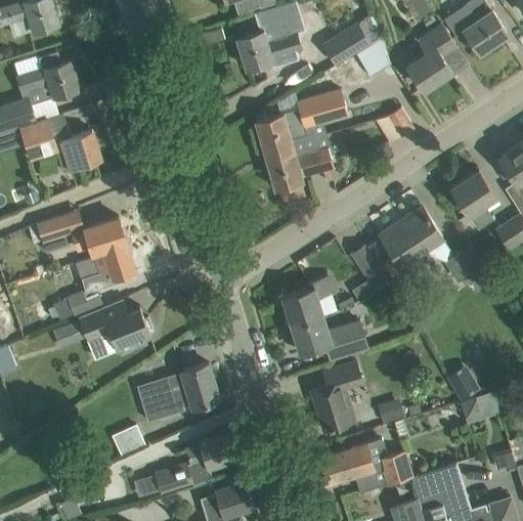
[(0,26),(0,27),(8,24),(12,37),(31,31),(32,32),(57,24),(50,0),(30,0),(23,2),(23,3),(0,10),(0,26)]
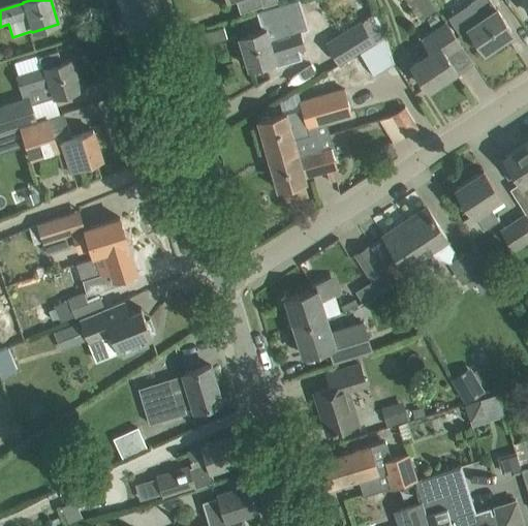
[(235,0),(239,12),(261,6),(258,0),(235,0)]
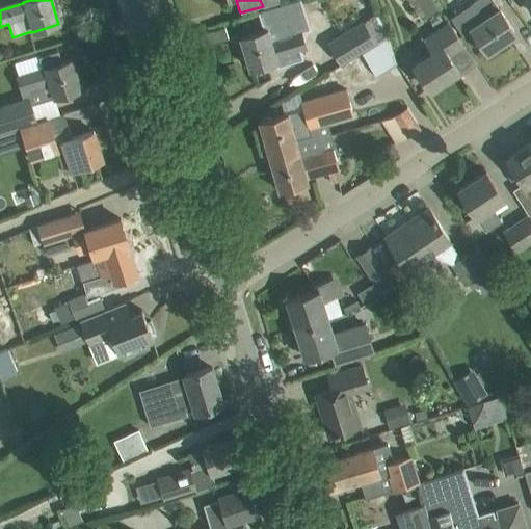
[(437,11),(430,0),(404,0),(421,23),(437,11)]
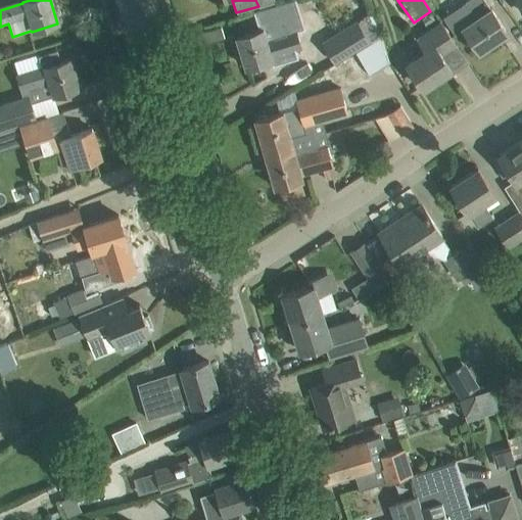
[(470,0),(442,19),(455,37),(463,32),(477,53),(506,34),(482,0),(470,0)]
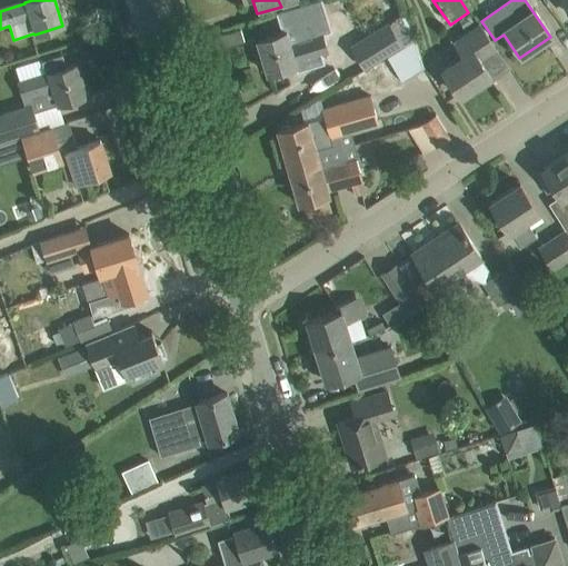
[(340,61),(330,21),(329,19),(305,27),(307,32),(287,39),(285,32),(256,41),(266,76),(294,67),(296,73),(318,67),(319,68),(340,61)]
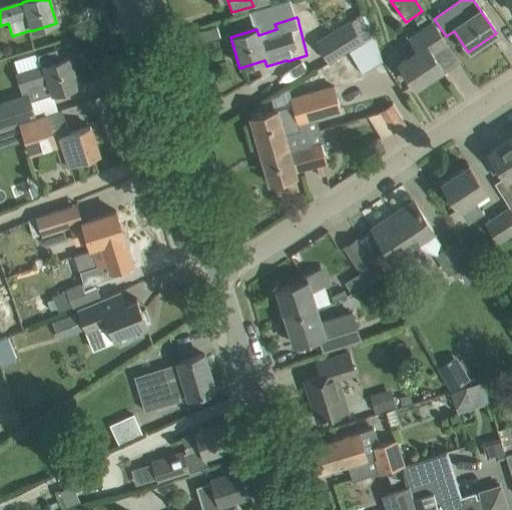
[(374,36),(363,43),(350,21),(315,42),(328,63),(347,51),(361,75),(382,61),(374,36)]
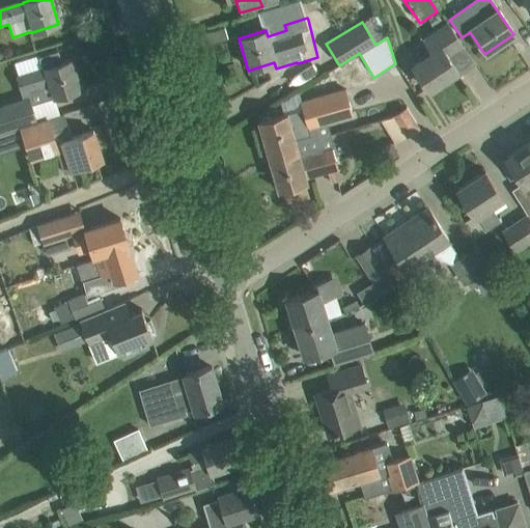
[(462,47),(450,29),(448,26),(423,42),(431,54),(412,66),(428,91),(456,73),(446,56),(462,47)]
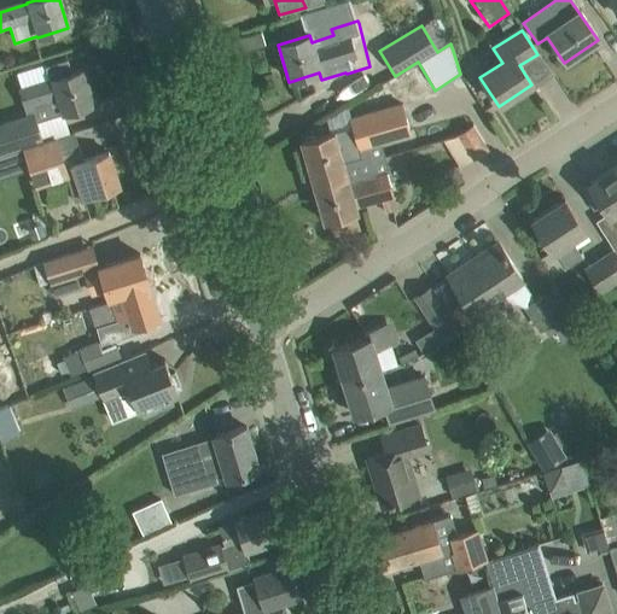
[(44,65),(16,74),(21,91),(18,92),(23,107),(30,105),(56,98),(62,116),(93,106),(82,71),(70,75),(67,60),(44,68),(44,65)]
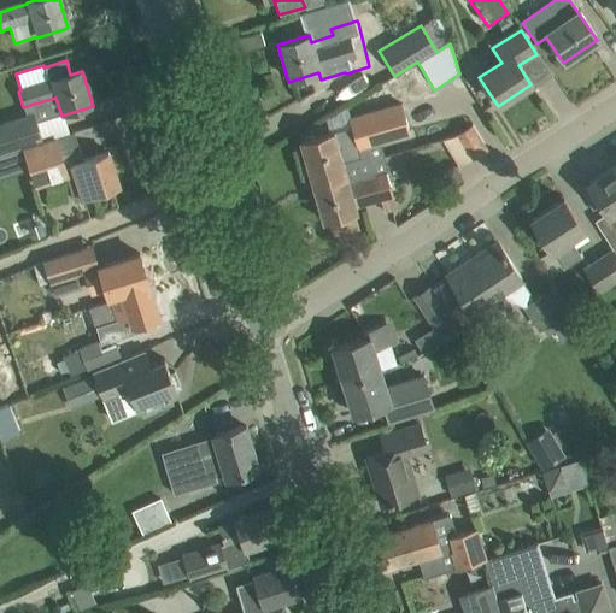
[(299,141),(312,187),(348,176),(346,168),(383,158),(379,142),(409,134),(400,107),(350,122),(346,106),(324,119),(328,133),(299,141)]
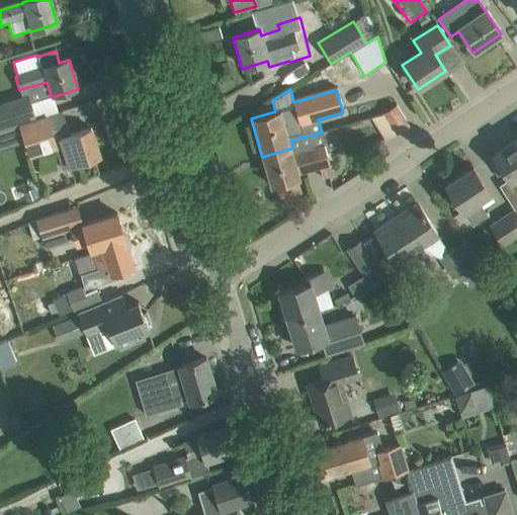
[(0,130),(19,123),(35,118),(27,95),(0,104),(0,130)]
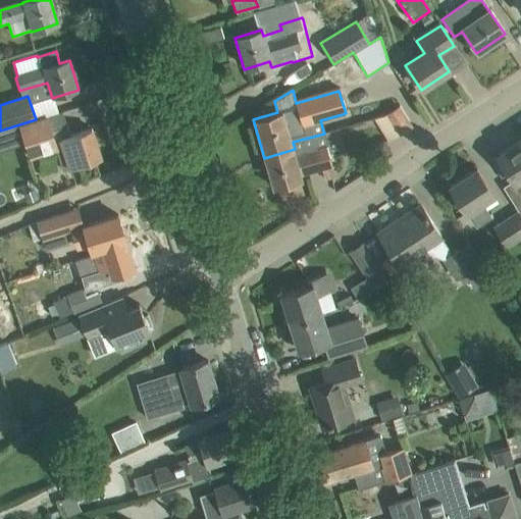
[(409,126),(398,107),(386,113),(398,134),(409,126)]
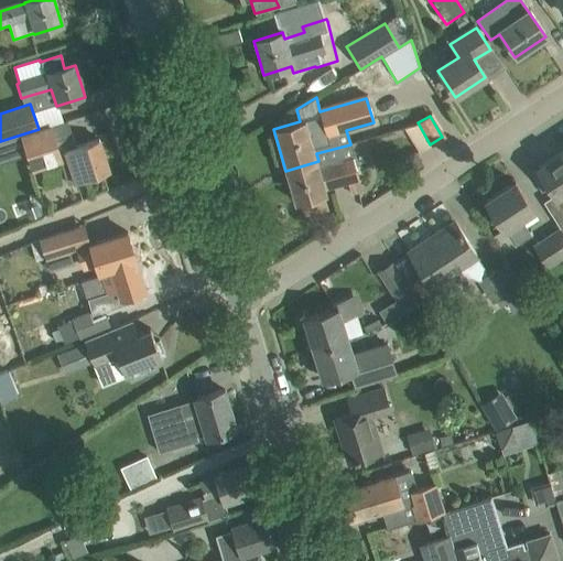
[(39,129),(21,135),(32,172),(60,163),(66,185),(108,172),(98,141),(75,148),(72,137),(54,142),(50,126),(39,129)]
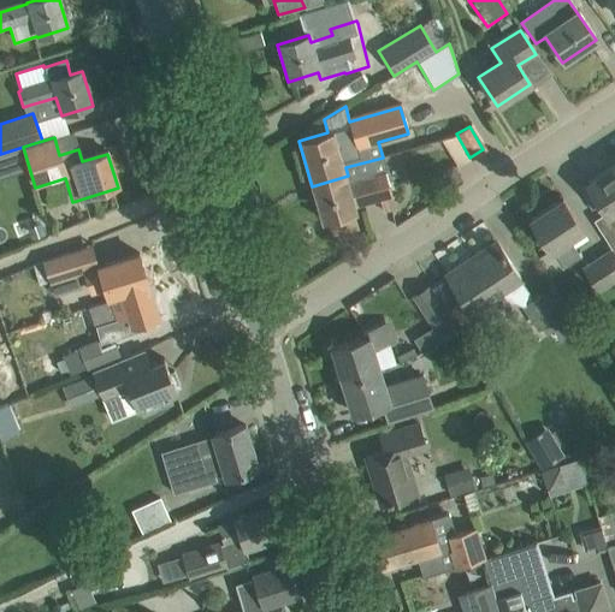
[(386,171),(383,158),(346,167),(348,176),(312,186),(323,223),(355,213),(354,208),(391,197),(384,172),(386,171)]
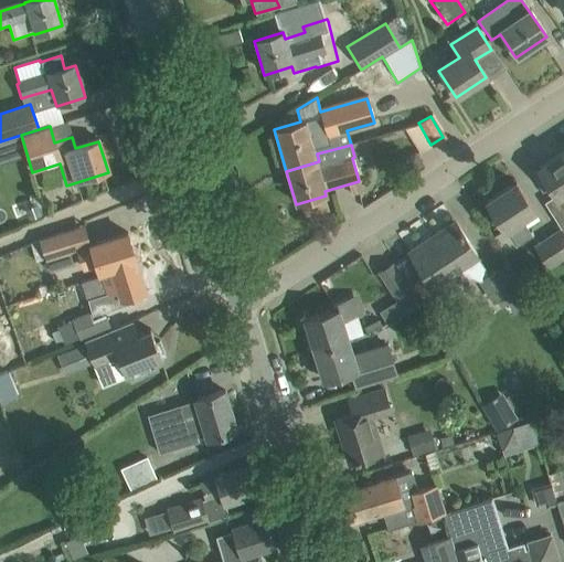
[(563,151),(563,152),(538,169),(555,197),(560,203),(547,211),(560,231),(561,232),(563,229),(563,151)]
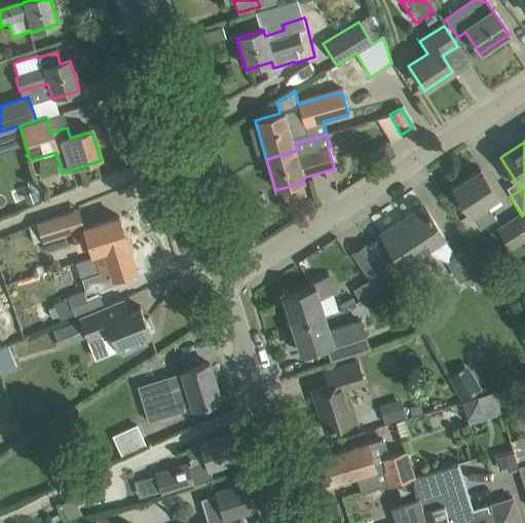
[(496,197),(491,188),(480,172),(452,189),(469,215),(470,214),(480,229),(493,221),(483,206),(496,197)]
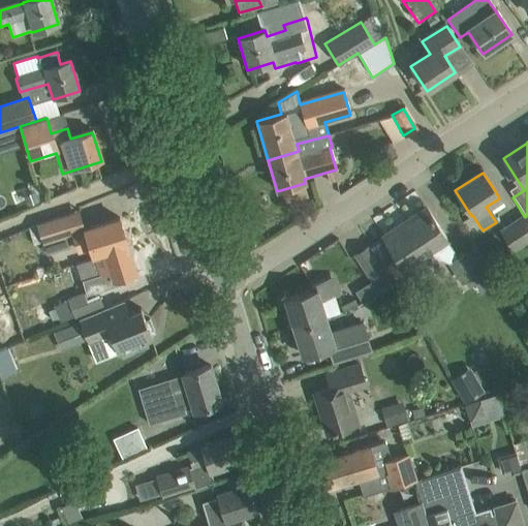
[(445,240),(437,226),(426,209),(382,238),(409,278),(431,264),(425,254),(445,240)]
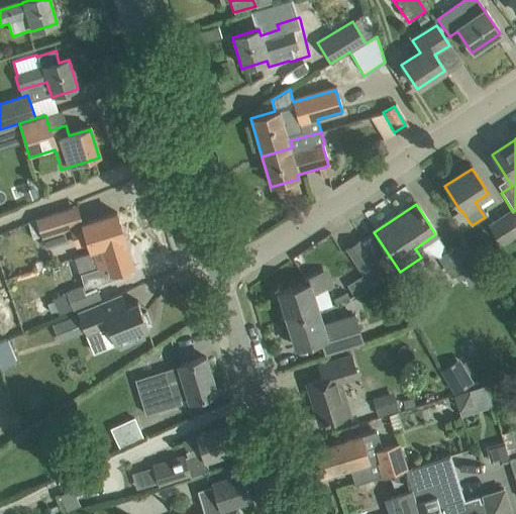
[(89,249),(123,238),(116,214),(82,225),(77,207),(35,219),(41,237),(71,229),(76,246),(88,242),(89,249)]
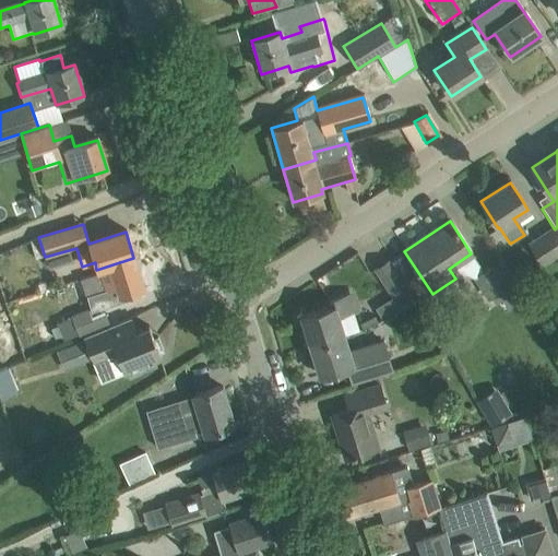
[(554,228),(527,245),(542,267),(557,256),(557,234),(555,229),(554,228)]
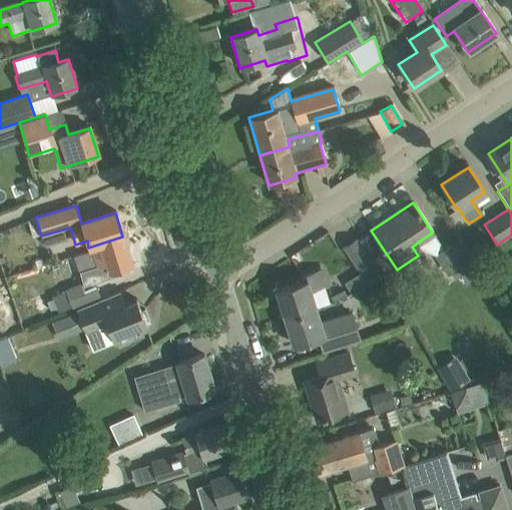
[(131,266),(122,236),(88,247),(89,248),(91,247),(92,250),(73,257),(78,274),(105,265),(108,273),(131,266)]
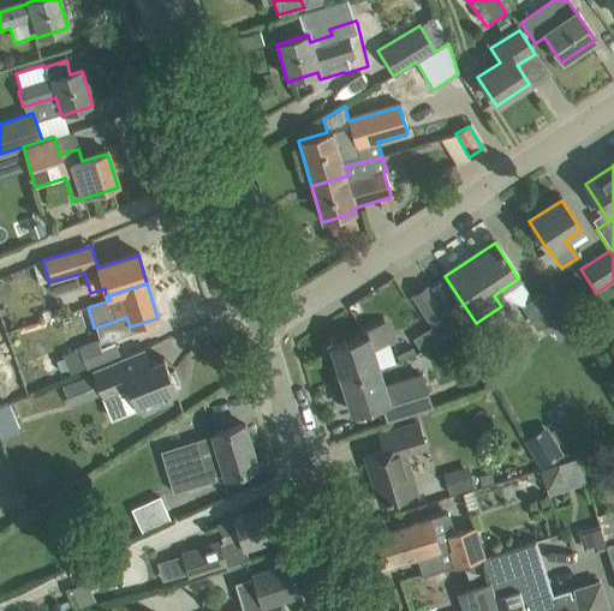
[(518,305),(535,330),(536,329),(541,336),(556,327),(565,340),(577,331),(568,318),(572,316),(550,283),(518,305)]
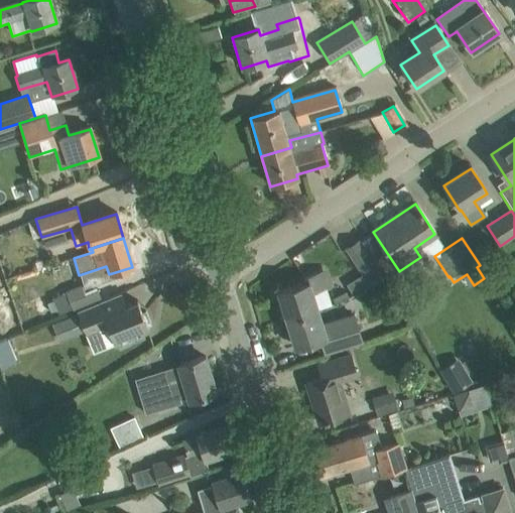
[(362,275),(345,285),(352,296),(371,287),(382,280),(373,266),(369,259),(359,244),(358,242),(346,250),(357,266),(361,273),(362,275)]
